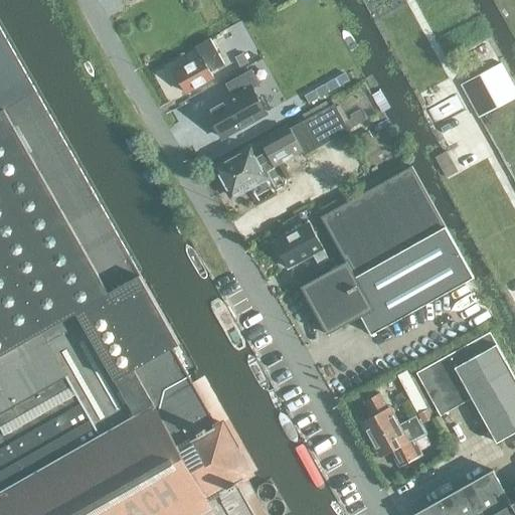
[(268,514),(246,478),(253,474),(223,420),(214,426),(168,350),(178,346),(135,266),(0,28),(0,514),(268,514)]
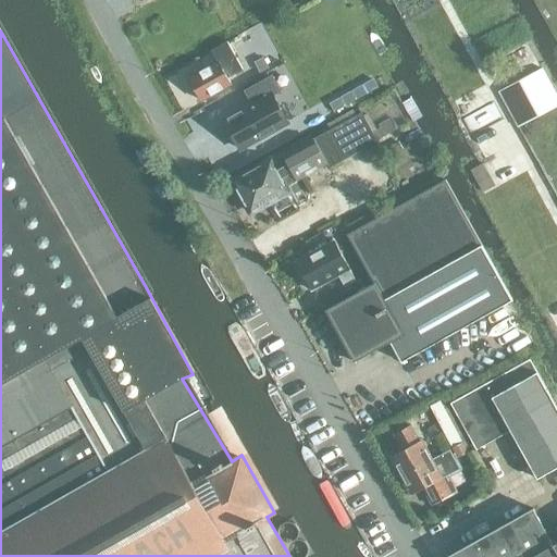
[(227,41),(210,51),(217,61),(187,78),(202,102),(232,86),(227,78),(243,70),(227,41)]
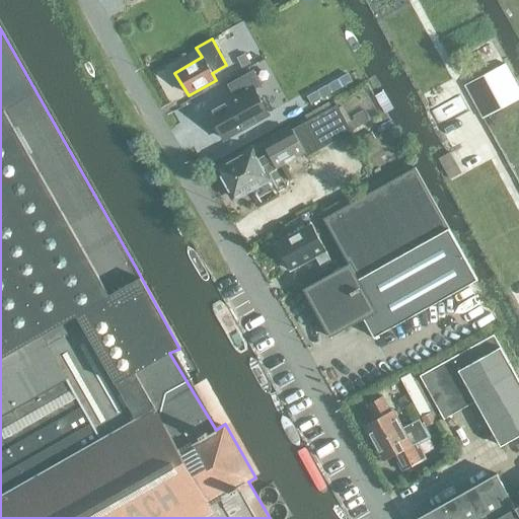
[(245,53),(236,58),(241,68),(251,63),(245,53)]
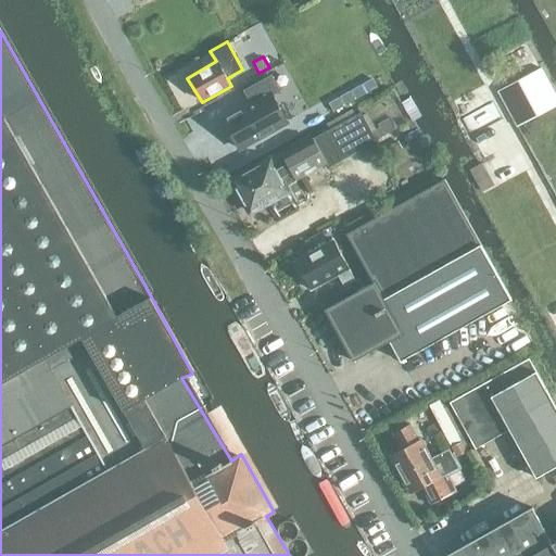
[(497,92),(517,128),(555,105),(555,98),(540,68),(497,92)]
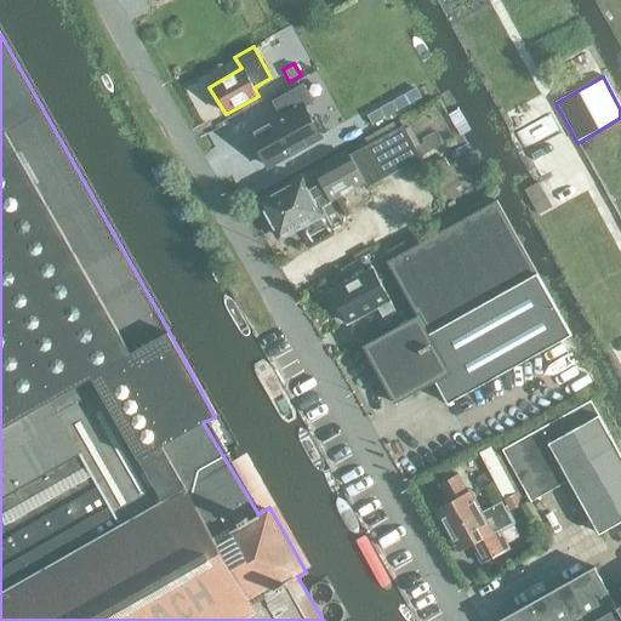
[(281,117),(250,135),(268,166),(320,137),(305,107),(313,102),(303,85),(274,101),(281,117)]
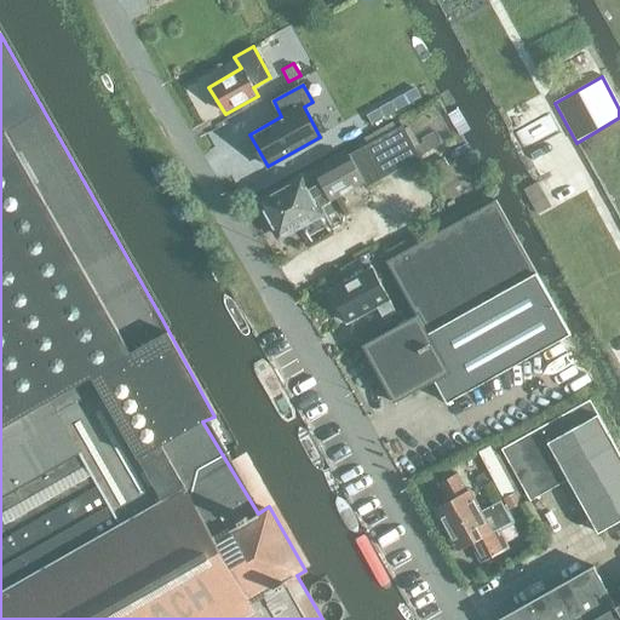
[(415,87),(366,114),(372,126),(422,98),(415,87)]
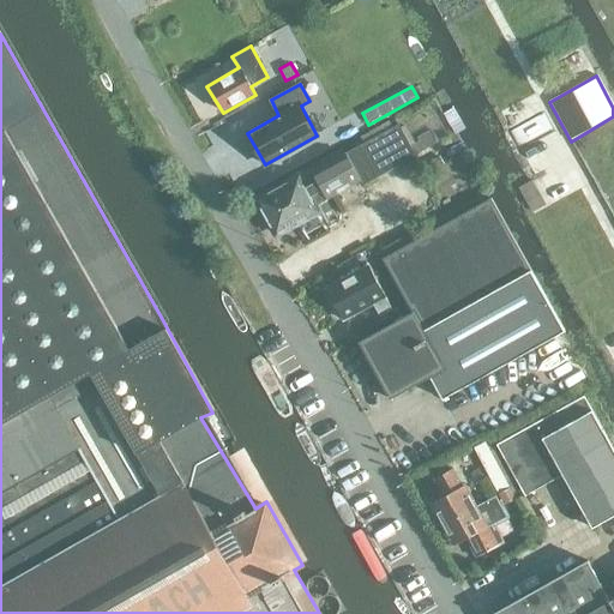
[(278,238),(306,222),(309,223),(318,218),(318,215),(323,212),(318,205),(360,180),(363,186),(415,156),(398,126),(345,154),(313,172),(312,169),(301,175),(300,173),(253,199),(263,216),(265,215),(278,238)]
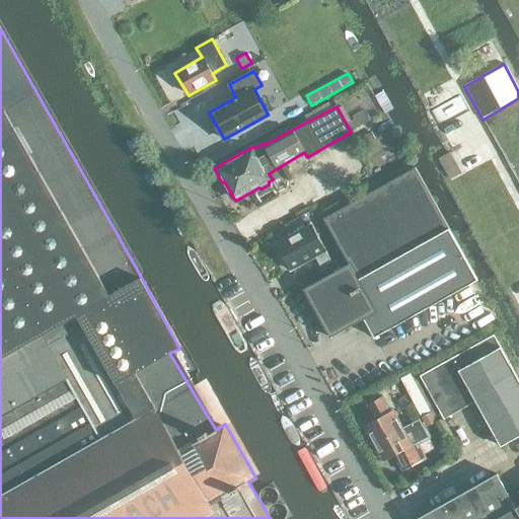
[(303,290),(323,326),(329,338),(363,319),(374,338),(476,281),(415,168),(322,219),(349,265),(303,290)]
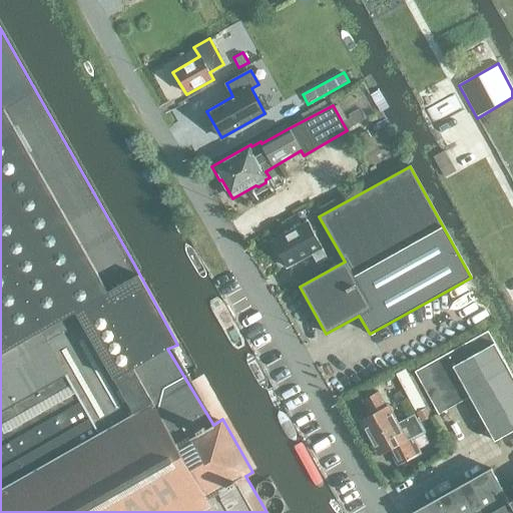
[(308,221),(273,240),(279,251),(278,255),(282,264),(286,265),(288,268),(312,254),(318,265),(329,260),(308,221)]
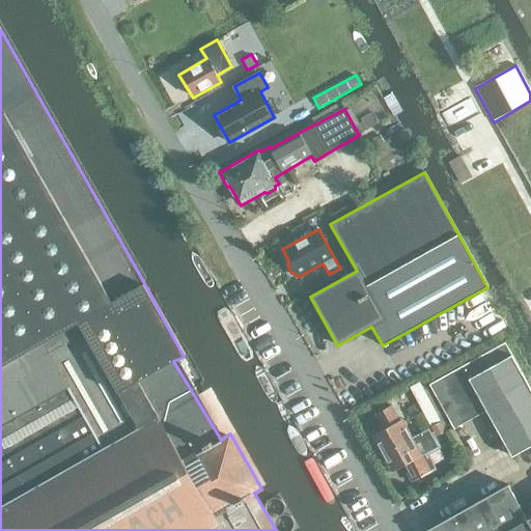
[(318,277),(304,284),(309,294),(324,286),(320,281),(318,277)]
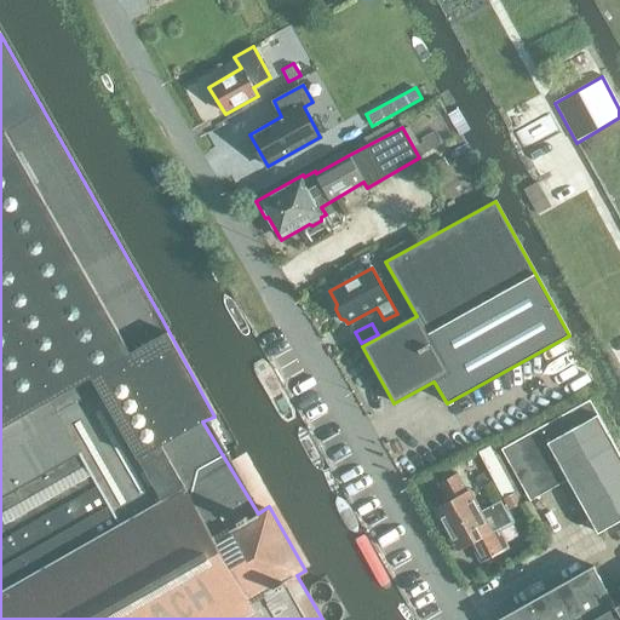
[(619,445),(596,396),(504,442),(530,497),(573,476),(598,529),(619,517),(619,445)]
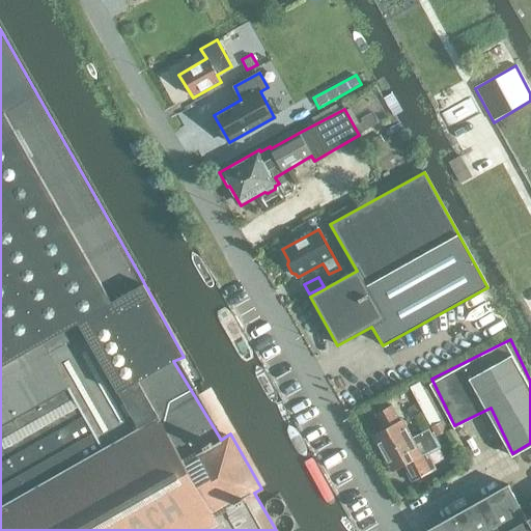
[(410,387),(435,430),(444,425),(419,382),(410,387)]
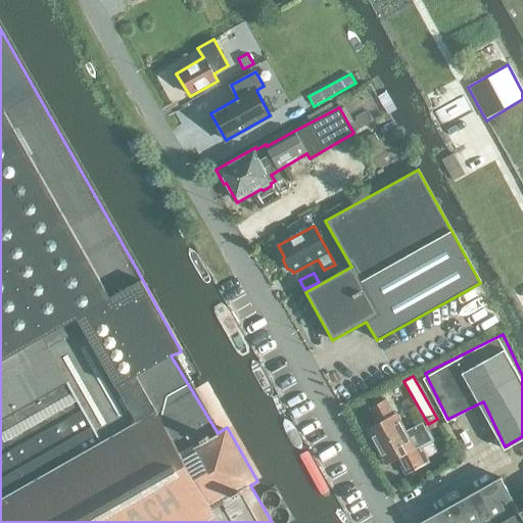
[(367,429),(377,447),(405,430),(394,413),(393,414),(384,398),(369,408),(378,423),(367,429)]
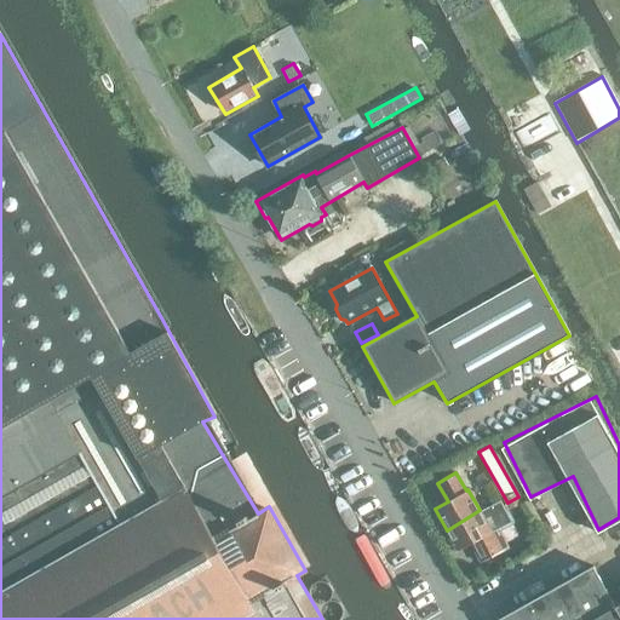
[(480,510),(447,530),(459,552),(471,545),(482,562),(509,546),(498,529),(514,521),(500,499),(480,510)]
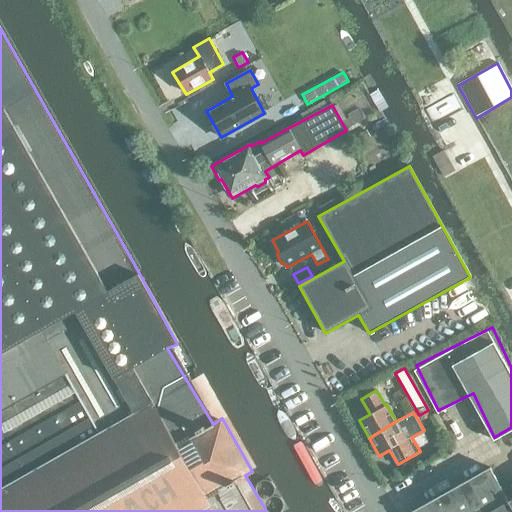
[(409,508),(410,511),(511,511),(511,494),(509,496),(494,466),(409,508)]
